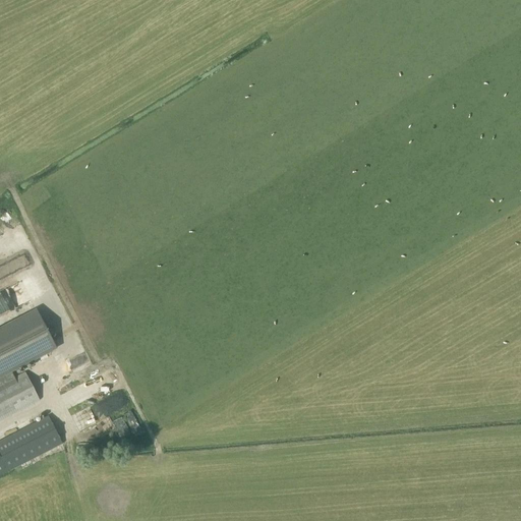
[(0,238),(0,252),(21,244),(16,232),(0,238)]
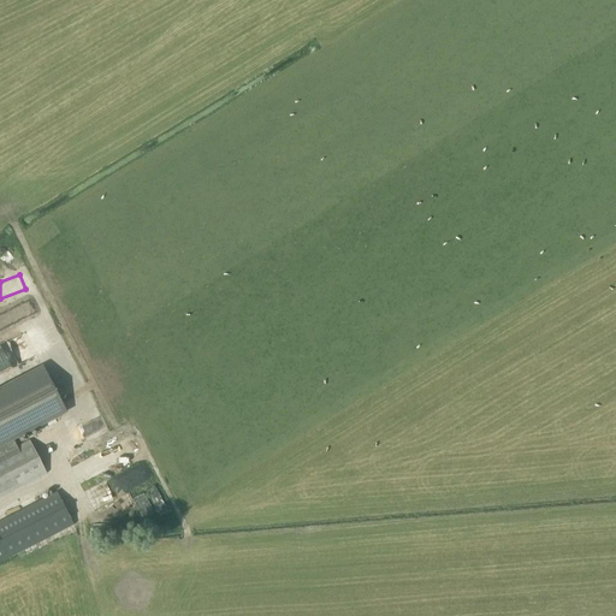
[(0,497),(46,474),(29,440),(16,448),(11,438),(65,410),(42,367),(0,389),(0,497)]
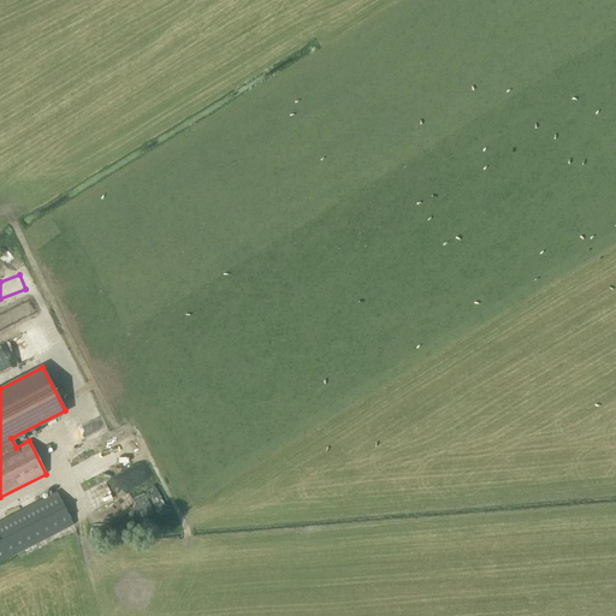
[(81,465),(86,478),(142,455),(136,442),(81,465)]
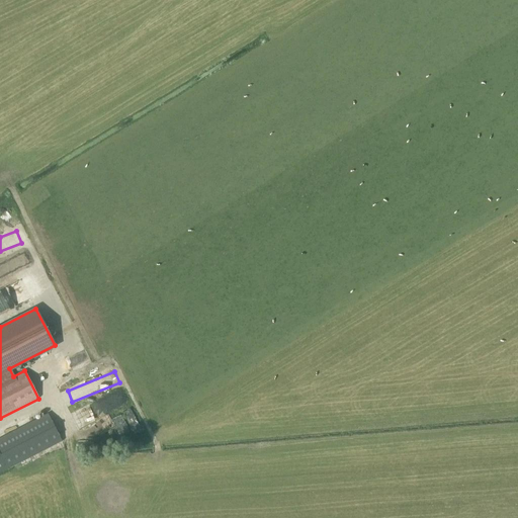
[(114,427),(136,421),(132,410),(111,416),(114,427)]
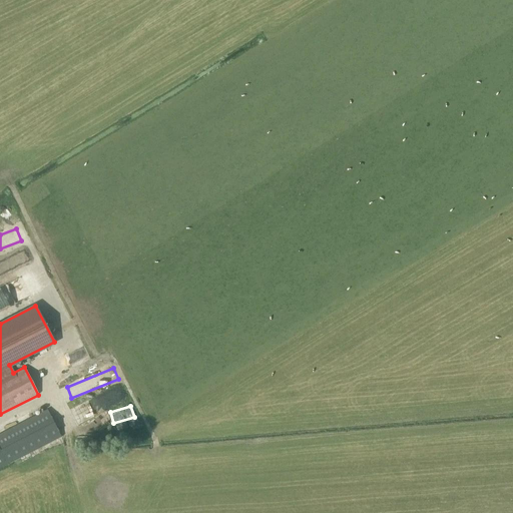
[(0,468),(61,437),(47,410),(0,433),(0,468)]
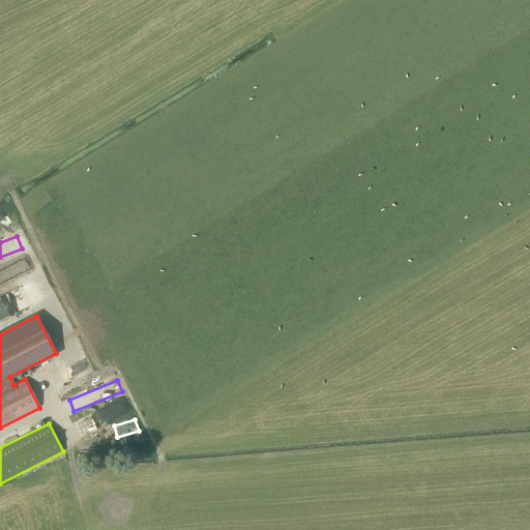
All buildings are outlined.
